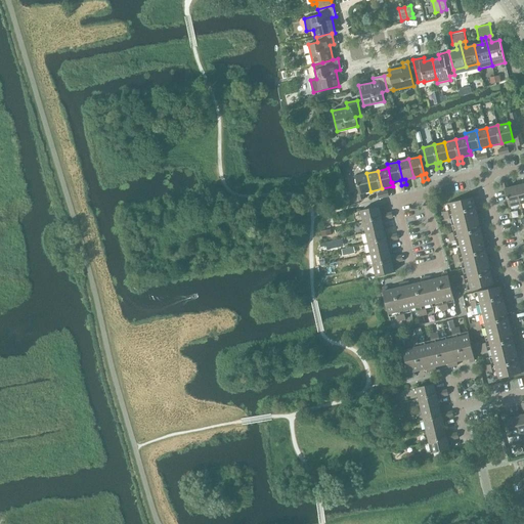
[(370,191),(366,173),(355,176),(359,193),(357,194),(359,201),(364,199),(362,193),(370,191)]
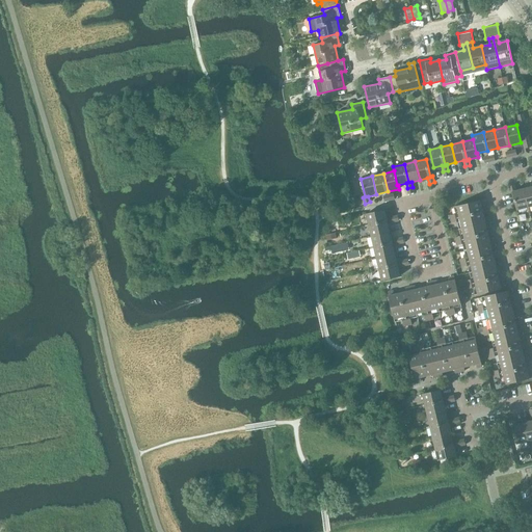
[(529,207),(524,189),(515,191),(514,185),(509,186),(510,192),(512,192),(517,210),(529,207)]
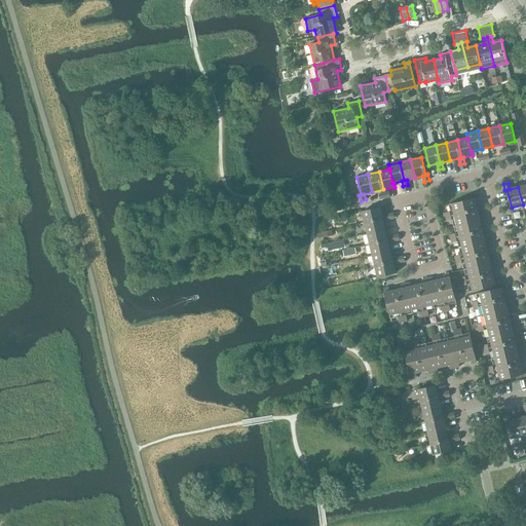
[(480,202),(479,197),(475,198),(449,204),(450,212),(445,214),(447,221),(452,220),(454,226),(484,220),(483,215),(479,216),(476,203),(480,202)]
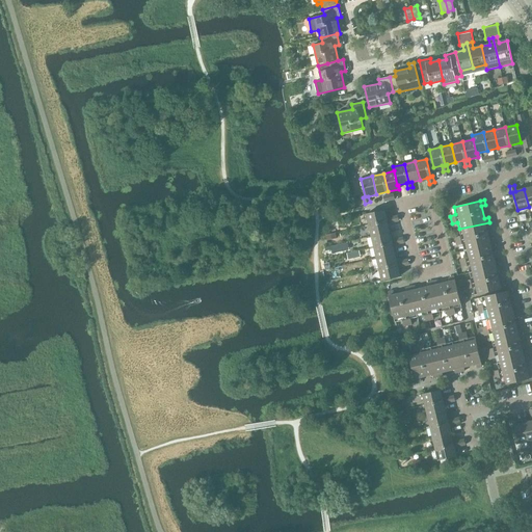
[(366,214),(369,225),(388,220),(387,218),(384,209),(366,214)]
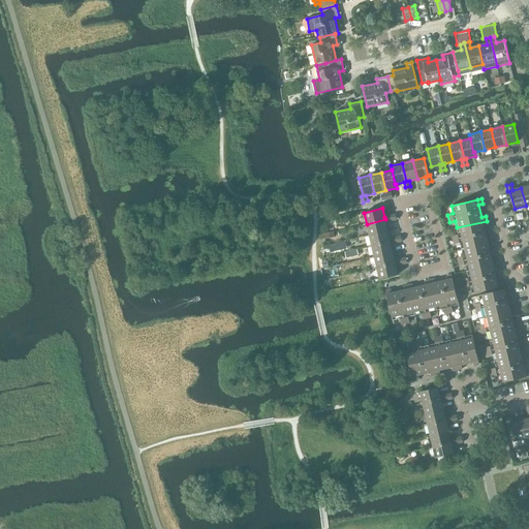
[(367,224),(370,235),(387,230),(385,222),(391,221),(390,216),(384,217),(385,219),(367,224)]
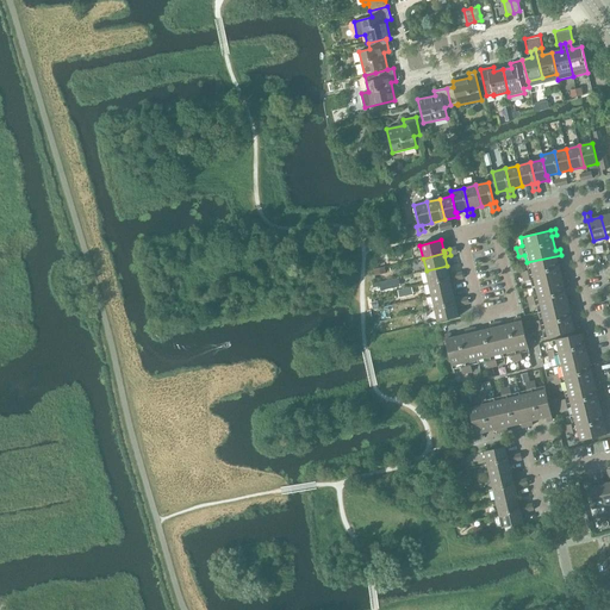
[(562,260),(561,255),(527,262),(528,271),(522,272),(524,281),(530,280),(533,288),(567,280),(566,274),(561,275),(558,261),(562,260)]
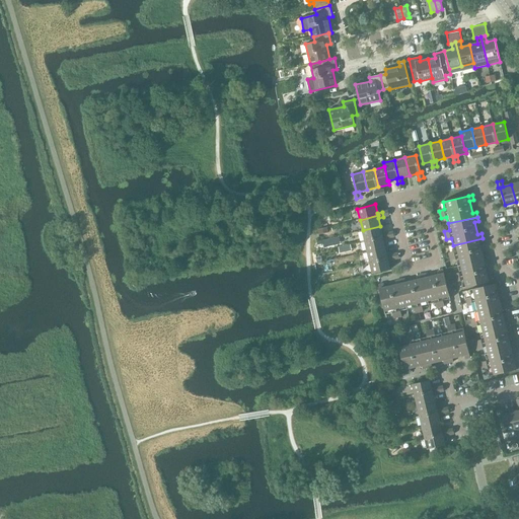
[(363,230),(365,241),(383,236),(382,234),(380,226),(363,230)]
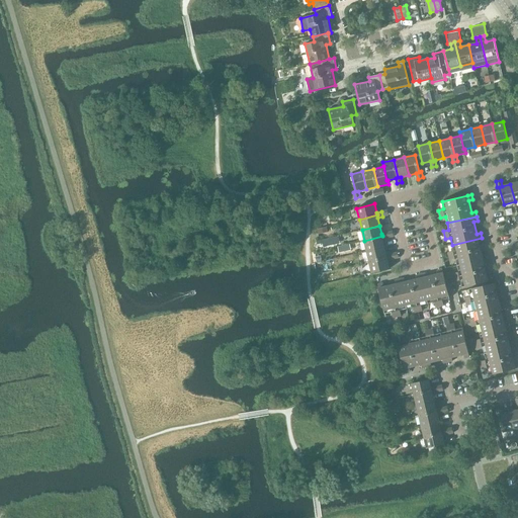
[(364,241),(367,251),(384,247),(382,239),(387,238),(386,233),(381,234),(382,236),(364,241)]
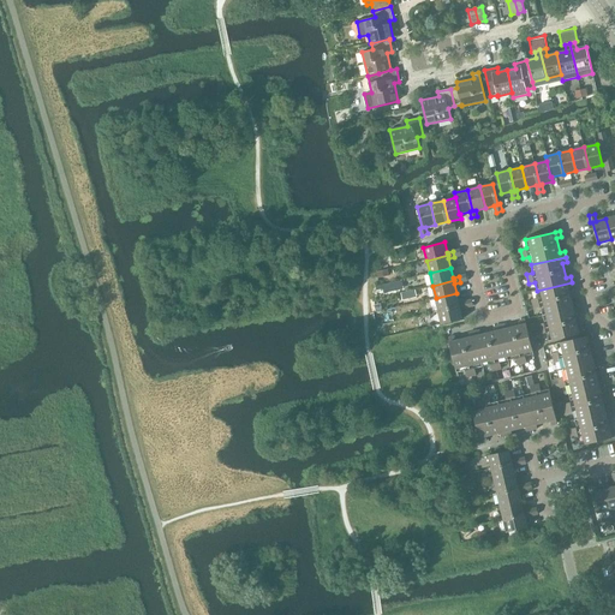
[(392,282),(375,286),(376,291),(383,290),(384,293),(393,291),(392,282)]
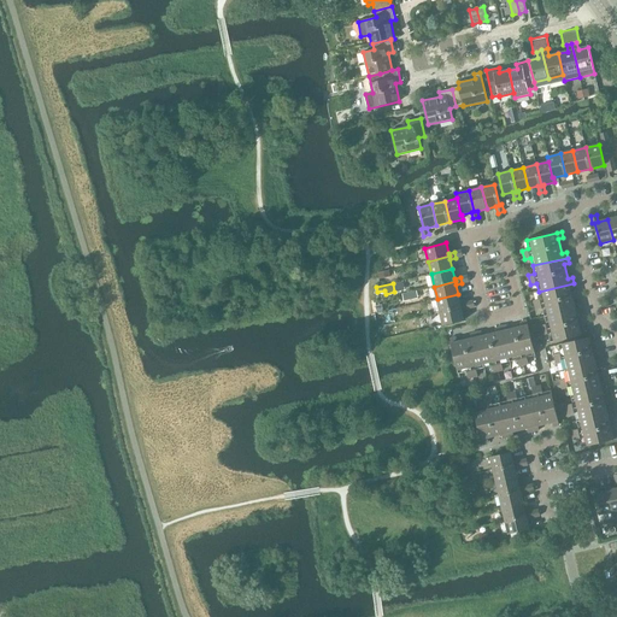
[(575,288),(574,283),(539,292),(541,299),(534,301),(536,310),(542,309),(545,317),(580,309),(579,303),(574,304),(570,289),(575,288)]
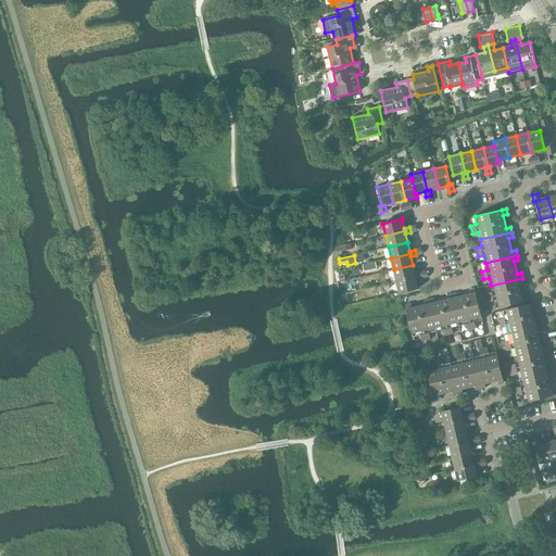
[(375,262),(363,265),(364,272),(377,268),(375,262)]
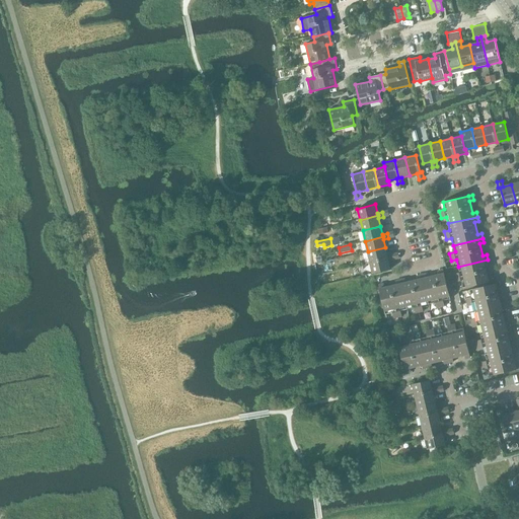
[(368,251),(370,263),(388,258),(387,255),(385,247),(368,251)]
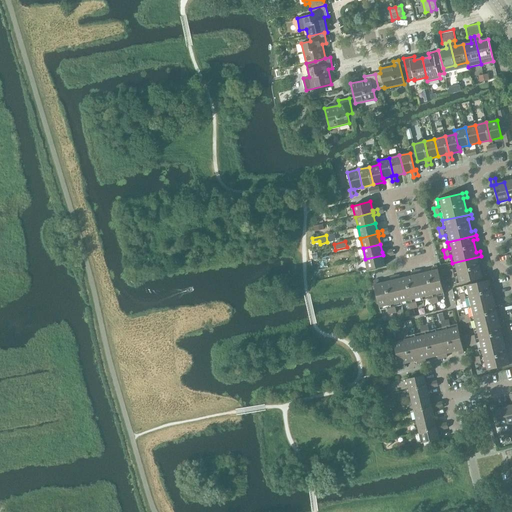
[(383,255),(365,259),(368,270),(385,266),(383,257),(388,256),(387,251),(382,252),(383,255)]
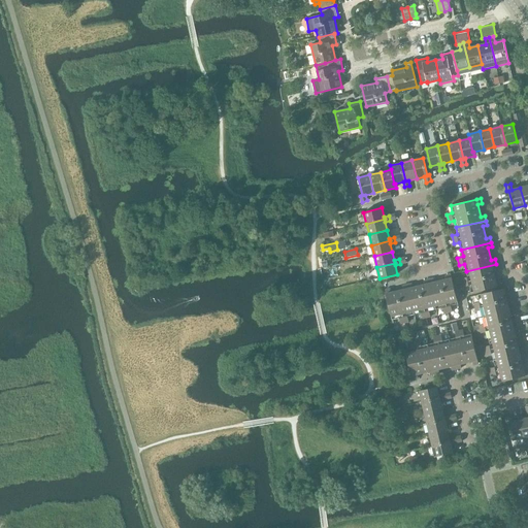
[(497,268),(496,264),(466,271),(467,277),(462,279),(464,287),(469,286),(471,293),(497,287),(501,286),(500,281),(496,282),(493,269),(497,268)]
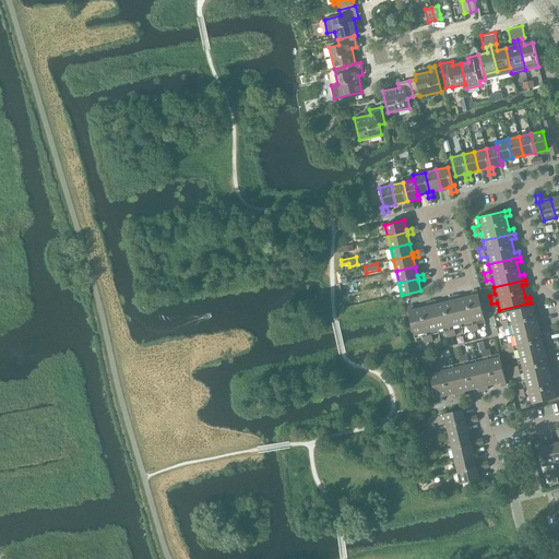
[(459,295),(454,296),(462,328),(468,325),(471,332),(478,330),(477,324),(485,322),(478,295),(477,290),(472,292),(473,296),(460,299),(459,295)]
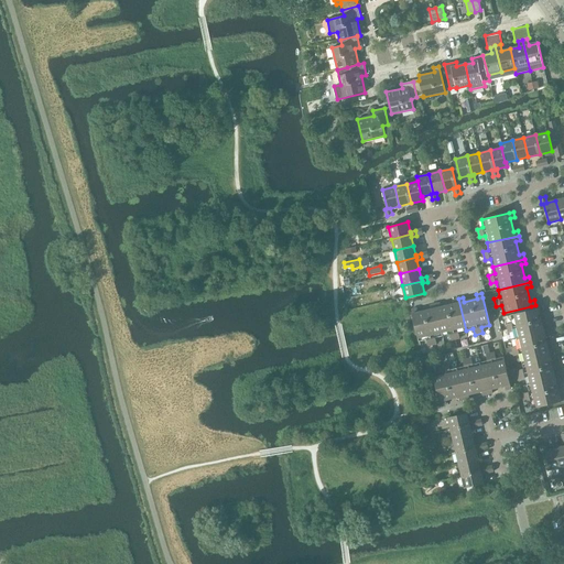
[(440,303),(435,304),(443,336),(449,334),(452,340),(459,338),(458,333),(466,331),(458,299),(453,300),(454,304),(441,307),(440,303)]
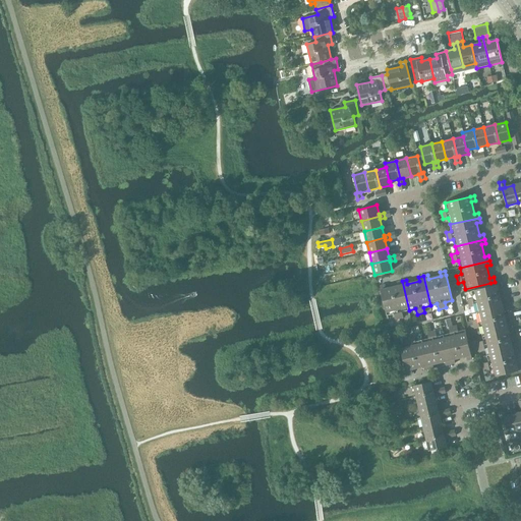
[(385,285),(381,286),(381,290),(387,315),(394,313),(396,320),(403,317),(402,312),(409,310),(402,281),(397,282),(398,286),(386,289),(385,285)]
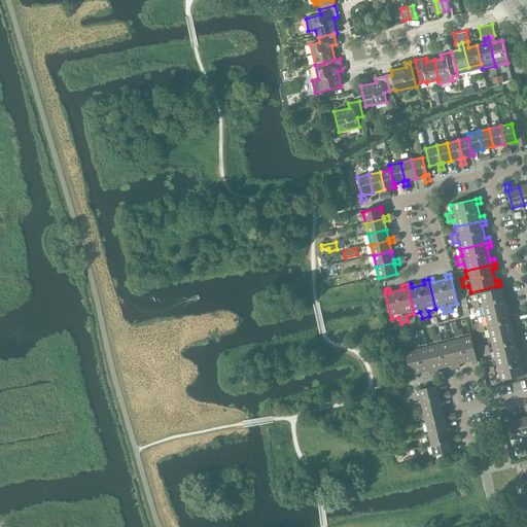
[(508,292),(507,287),(503,288),(478,294),(479,302),(473,303),(475,311),(481,310),(483,316),(513,309),(512,305),(507,306),(504,293),(508,292)]
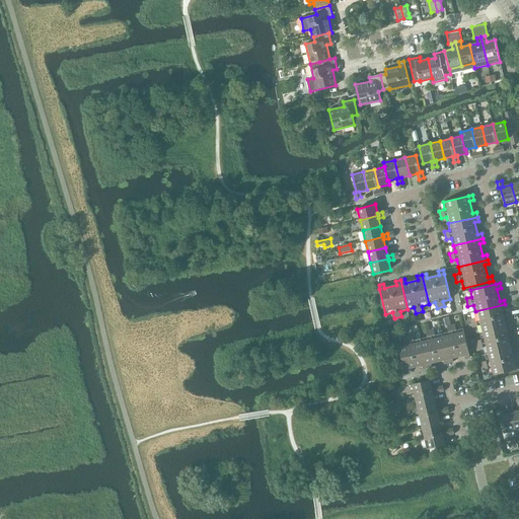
[(506,309),(505,304),(475,311),(476,318),(471,319),(472,327),(478,325),(480,332),(510,325),(509,321),(505,322),(502,310),(506,309)]
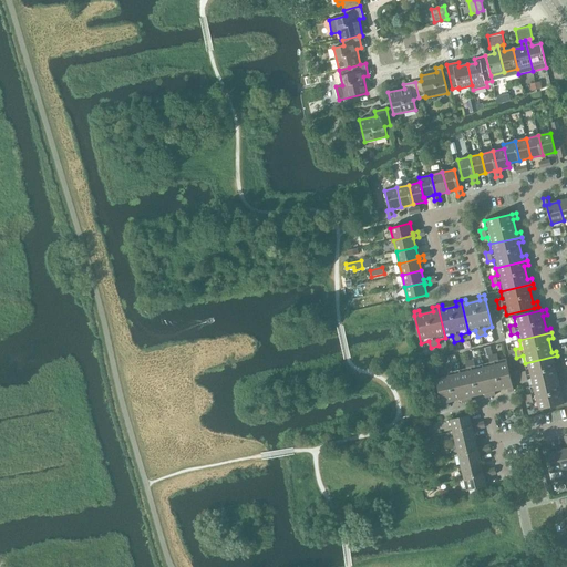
[(483,364),(491,397),(495,395),(494,391),(507,388),(508,392),(514,391),(513,387),(506,359),(498,361),(497,354),(488,357),(490,362),(483,364)]
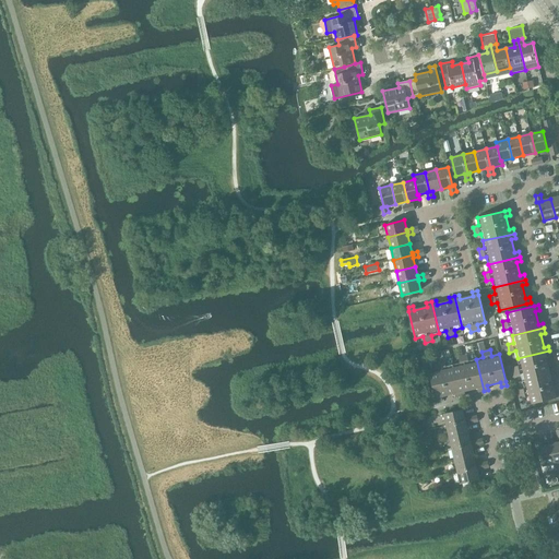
[(550,356),(549,351),(518,358),(519,366),(513,367),(514,376),(521,375),(523,381),(555,375),(554,369),(549,370),(546,357),(550,356)]
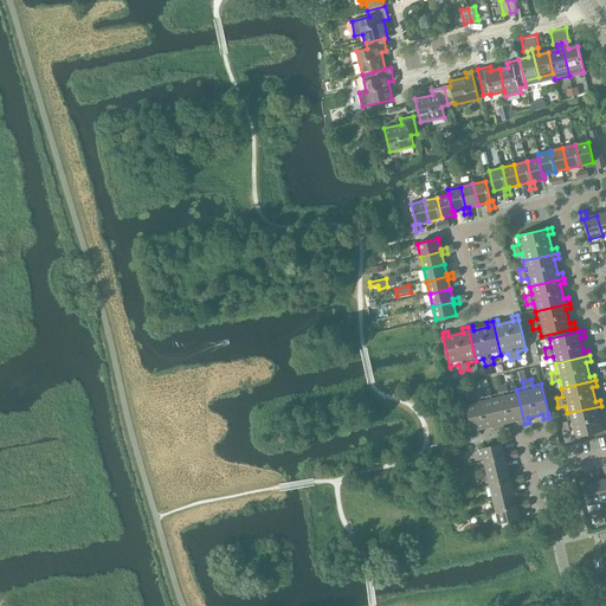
[(491,395),(500,430),(504,429),(503,424),(517,420),(519,425),(524,424),(516,389),(508,392),(507,385),(497,387),(498,393),(491,395)]
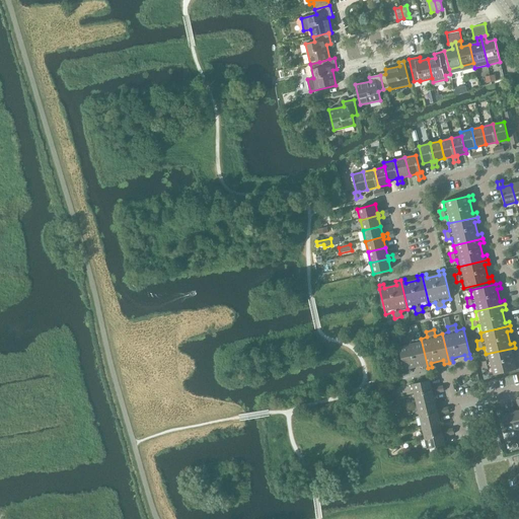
[(414,341),(413,335),(404,337),(405,342),(398,344),(404,369),(405,369),(406,373),(411,372),(410,368),(422,365),(423,369),(428,368),(421,339),(414,341)]
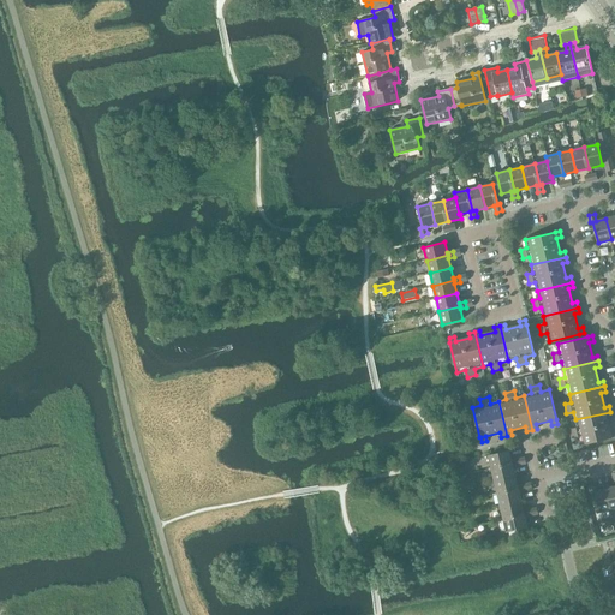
[(611,417),(610,412),(575,419),(577,428),(571,429),(572,439),(579,436),(581,446),(611,439),(611,437),(614,436),(614,433),(614,431),(610,433),(607,418),(611,417)]
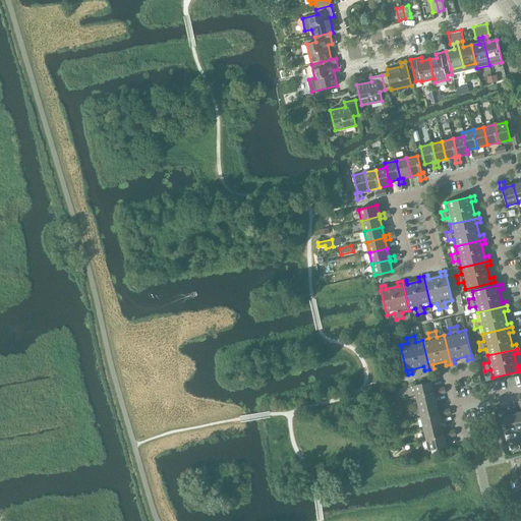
[(414,386),(416,397),(435,393),(433,390),(431,382),(414,386)]
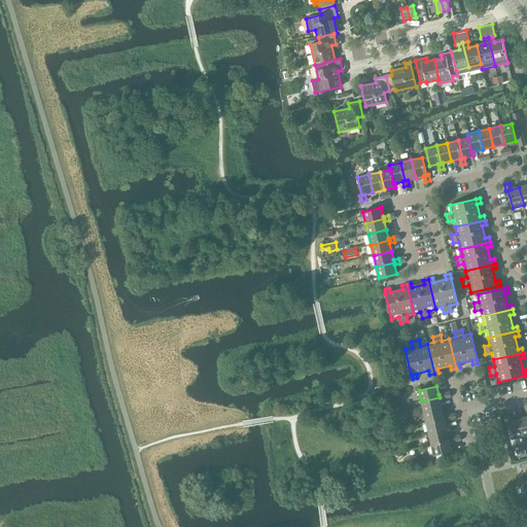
[(421,401),(424,412),(442,408),(440,399),(446,398),(444,393),(438,394),(440,397),(421,401)]
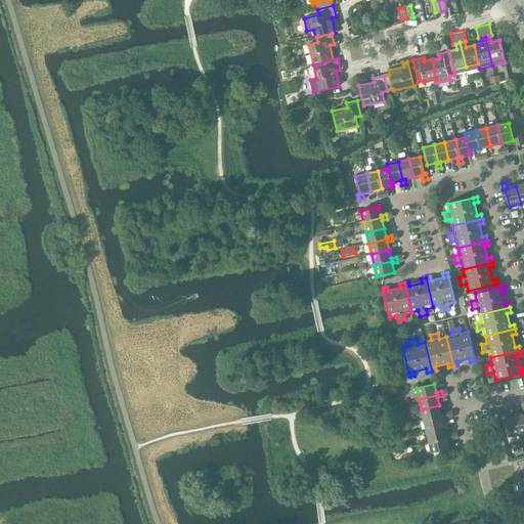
[(422,409),(424,421),(442,417),(441,413),(439,405),(422,409)]
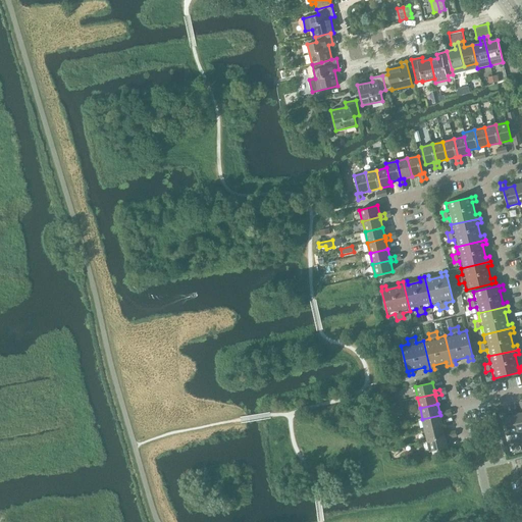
[(422,419),(425,429),(442,425),(440,417),(447,416),(445,411),(439,412),(440,415),(422,419)]
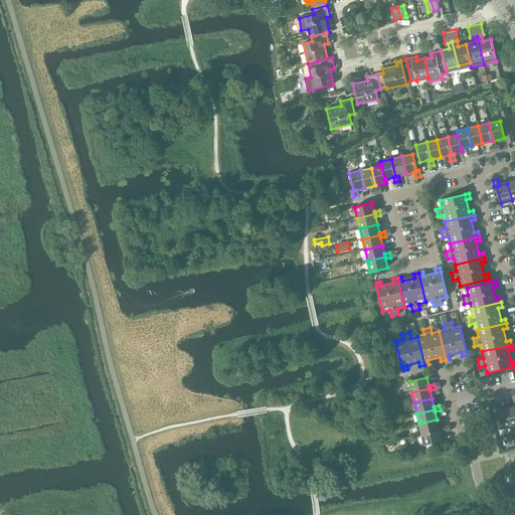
[(511,426),(507,409),(499,411),(498,405),(493,406),(494,412),(496,412),(500,430),(511,426)]
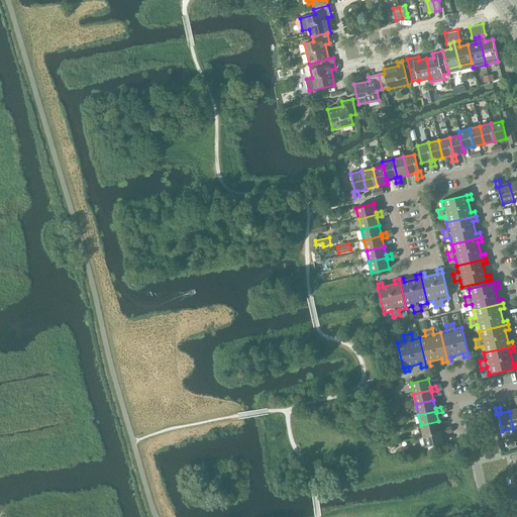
[(421,425),(423,436),(441,432),(440,429),(438,421),(421,425)]
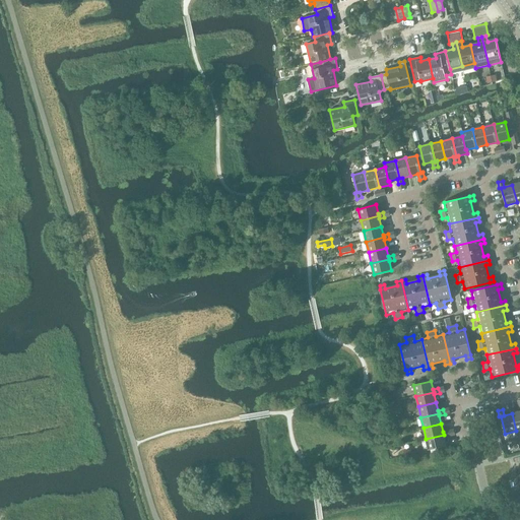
[(444,435),(426,439),(429,450),(447,446),(445,437),(450,436),(448,431),(443,432),(444,435)]
